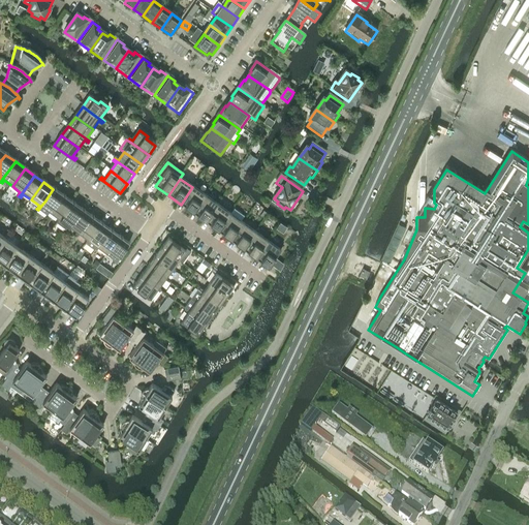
[(192,187),(181,205),(193,213),(206,196),(192,187)]
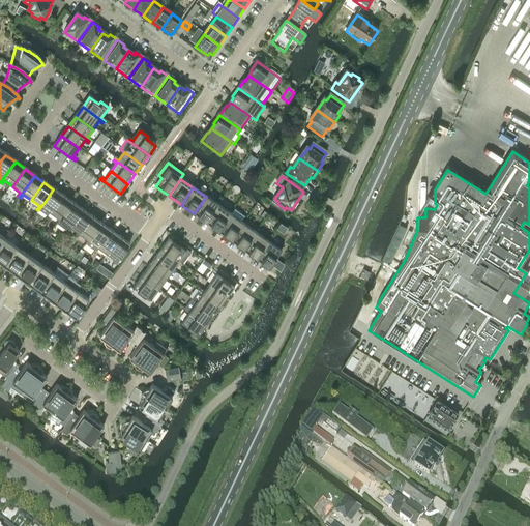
[(38,210),(37,211),(47,218),(50,214),(63,197),(53,190),(46,201),(40,207),(38,210)]
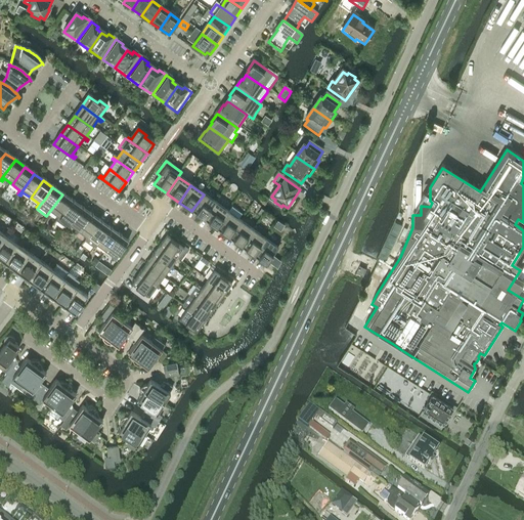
[(62,195),(49,212),(57,217),(55,221),(56,221),(56,222),(59,218),(72,202),(62,195)]
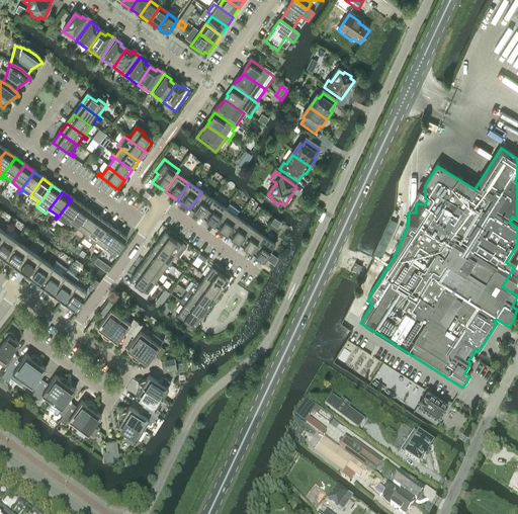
[(201,192),(189,208),(201,218),(213,201),(201,192)]
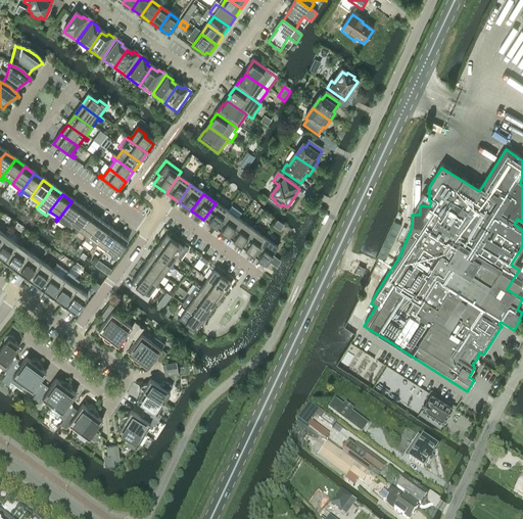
[(56,222),(55,223),(65,230),(68,225),(81,207),(72,201),(59,218),(56,222)]
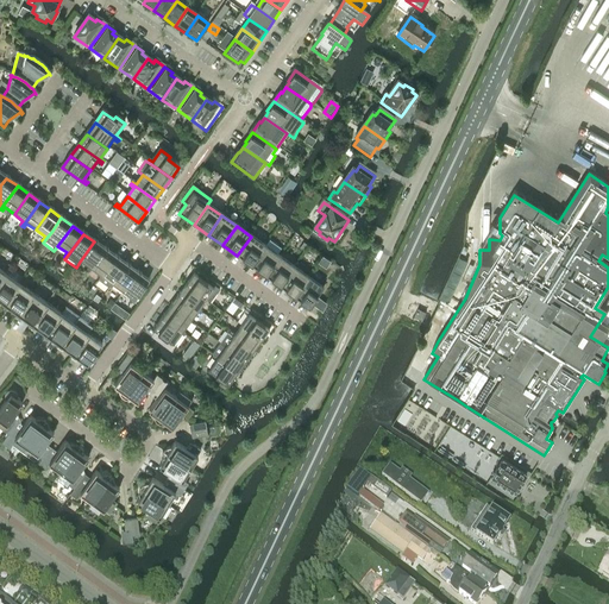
[(251,237),(237,256),(251,266),(265,247),(251,237)]
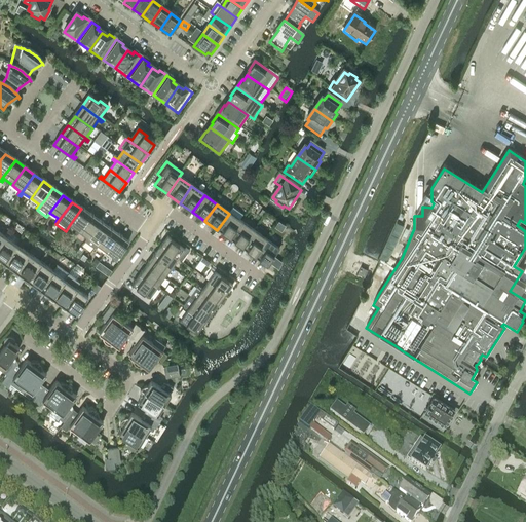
[(81,209),(69,226),(77,232),(74,235),(76,236),(78,233),(90,216),(81,209)]
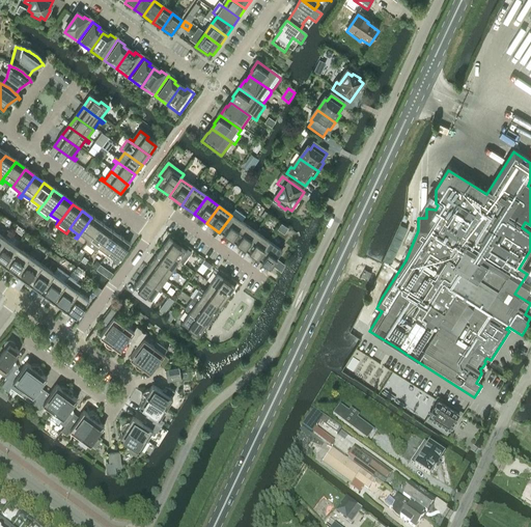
[(231,216),(219,232),(231,242),(244,225),(242,224),(245,219),(235,213),(232,217),(231,216)]
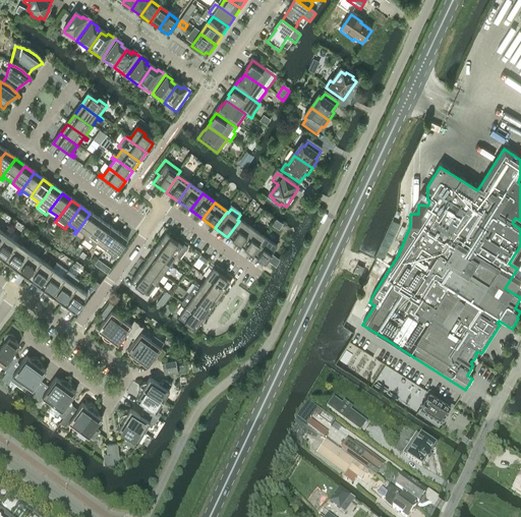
[(77,231),(75,234),(76,235),(78,232),(87,238),(99,221),(90,214),(77,231)]
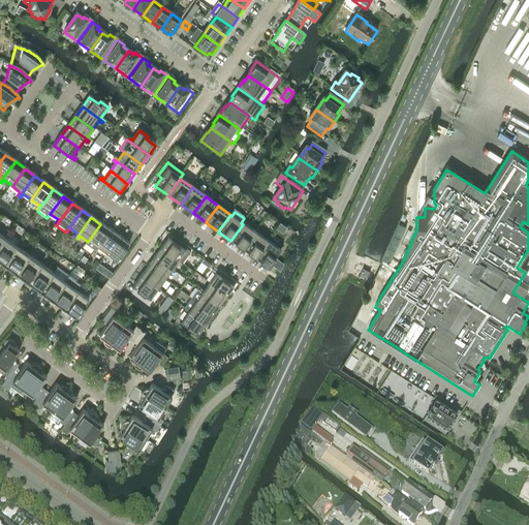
[(88,242),(85,246),(94,252),(95,251),(97,248),(111,232),(100,224),(88,242)]
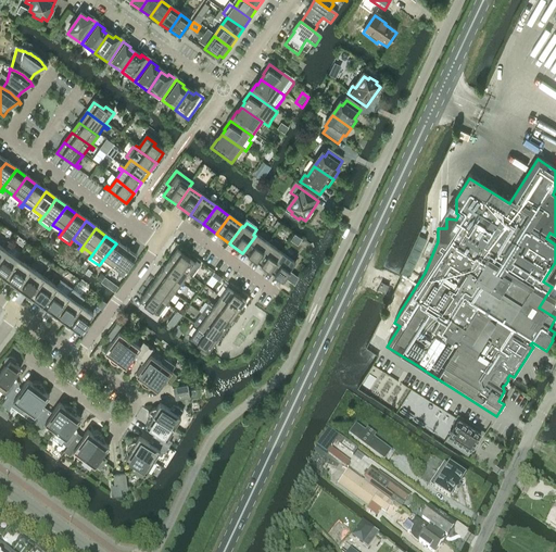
[(255,236),(242,253),(243,253),(255,263),(268,246),(255,236)]
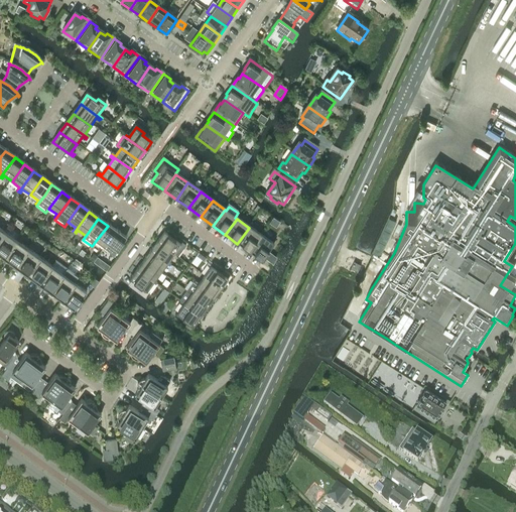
[(396,225),(389,221),(373,257),(380,260),(396,225)]
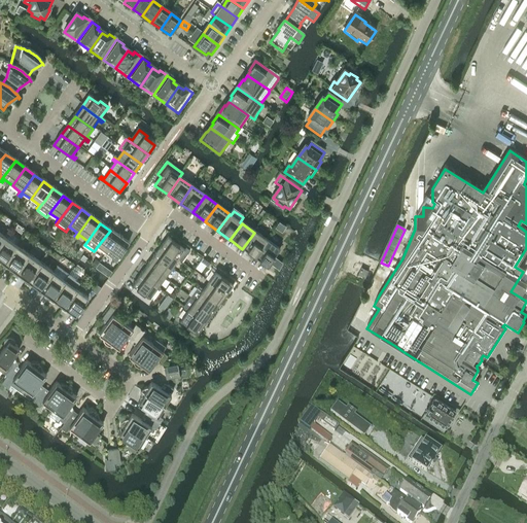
[(97,247),(95,250),(97,252),(99,248),(107,254),(119,237),(110,231),(97,247)]
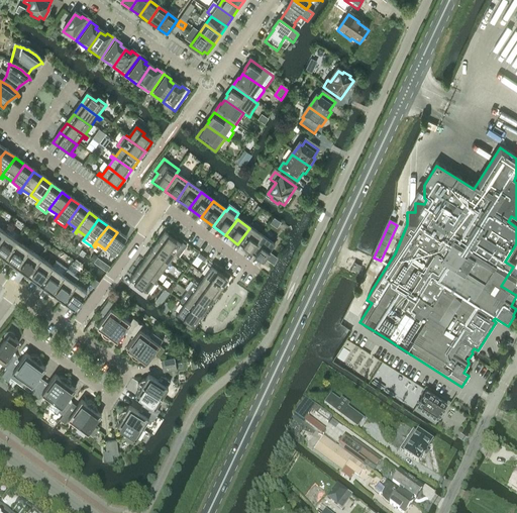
[(249,228),(237,244),(249,253),(262,237),(249,228)]
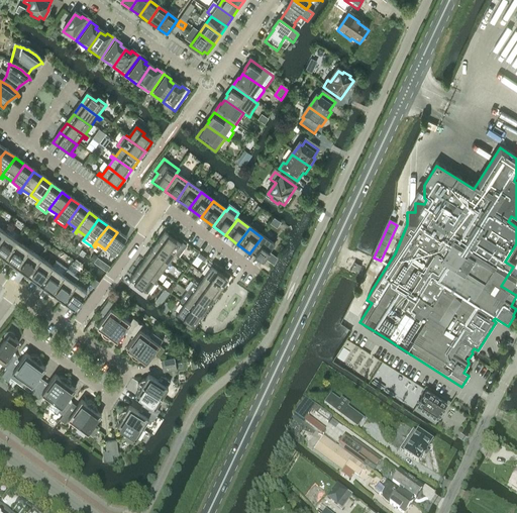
[(117,232),(105,249),(112,255),(110,259),(112,260),(114,257),(126,239),(117,232)]
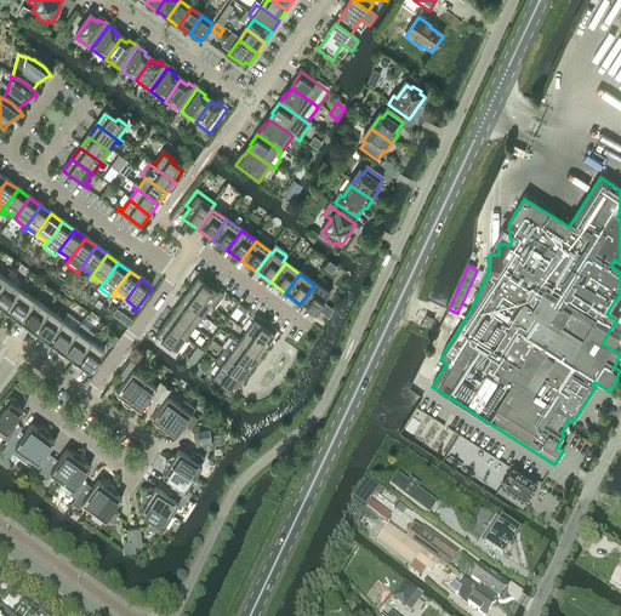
[(0,309),(4,313),(18,292),(5,281),(0,287),(0,309)]
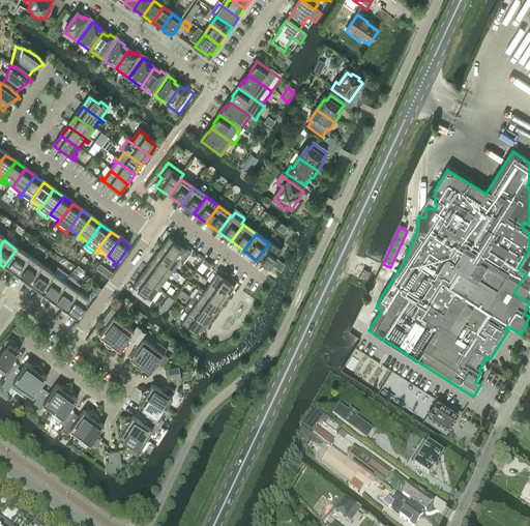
[(162,251),(179,263),(182,266),(192,255),(187,252),(185,253),(169,240),(162,251)]
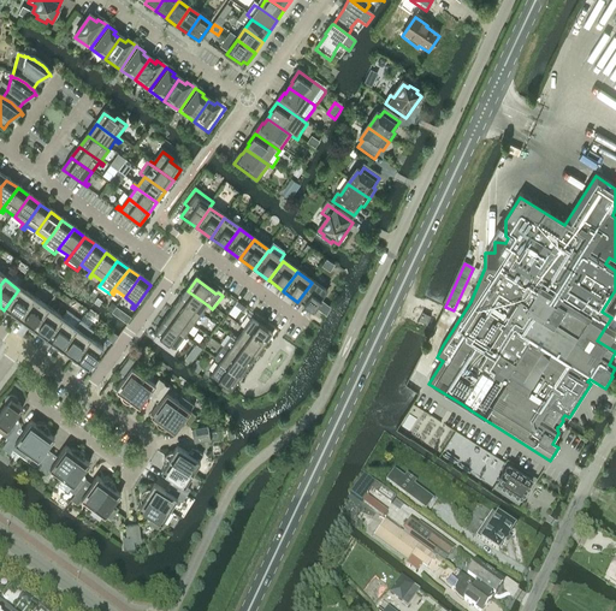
[(312,283),(297,302),(313,313),(327,294),(312,283)]
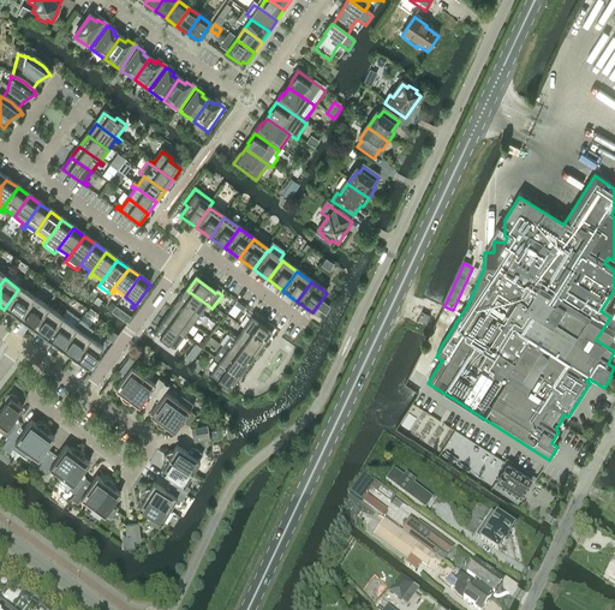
[(10,314),(17,320),(18,320),(33,299),(18,289),(4,310),(1,312),(5,315),(6,315),(7,315),(9,315),(10,314)]
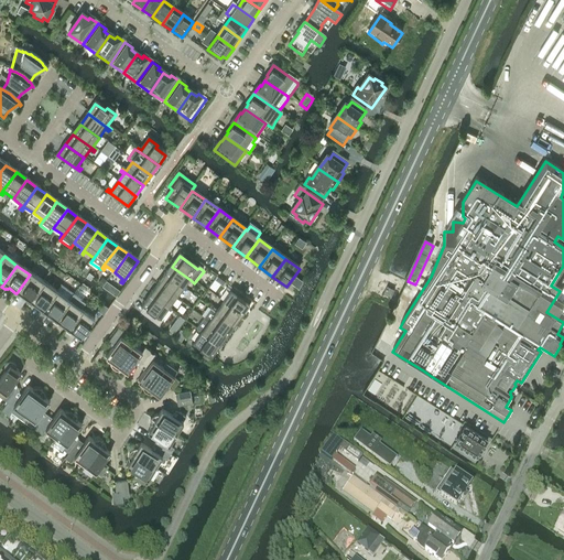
[(187,291),(184,289),(191,280),(172,267),(164,277),(186,292),(187,291)]
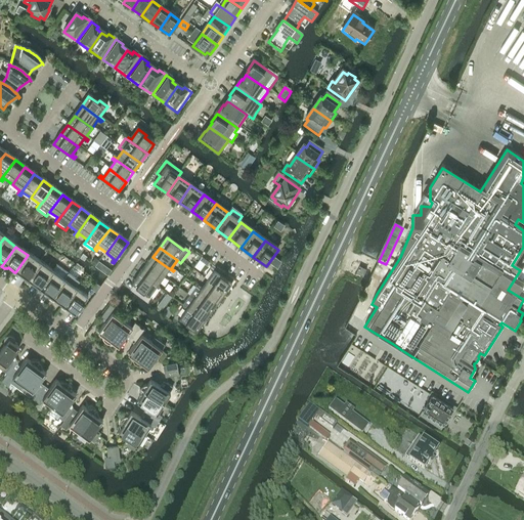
[(19,276),(27,282),(40,264),(28,255),(15,272),(14,272),(12,275),(15,277),(16,277),(17,277),(18,277),(19,276)]
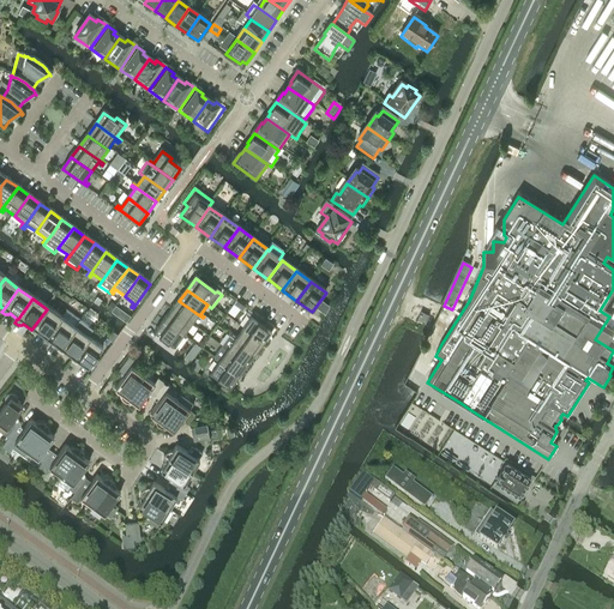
[(198,318),(202,320),(203,318),(179,301),(170,312),(191,326),(198,318)]
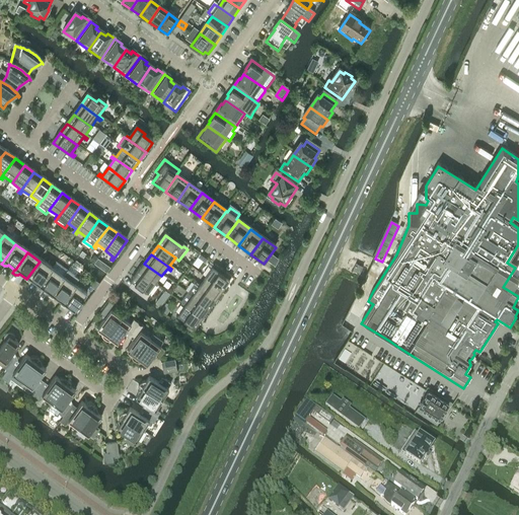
[(39,287),(51,270),(40,262),(26,279),(24,281),(27,283),(28,283),(29,283),(30,283),(31,282),(39,287)]
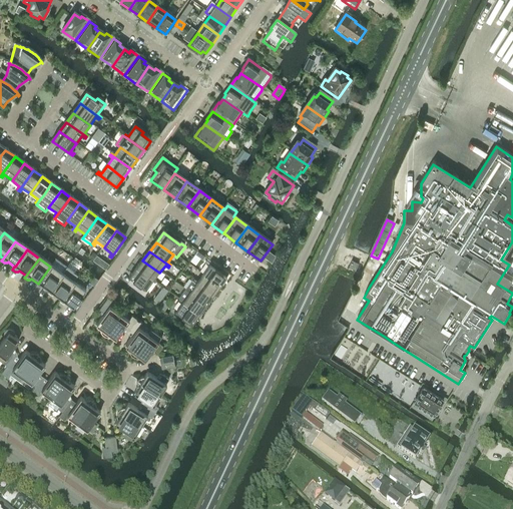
[(156,283),(153,281),(159,273),(142,261),(136,270),(155,285),(156,283)]
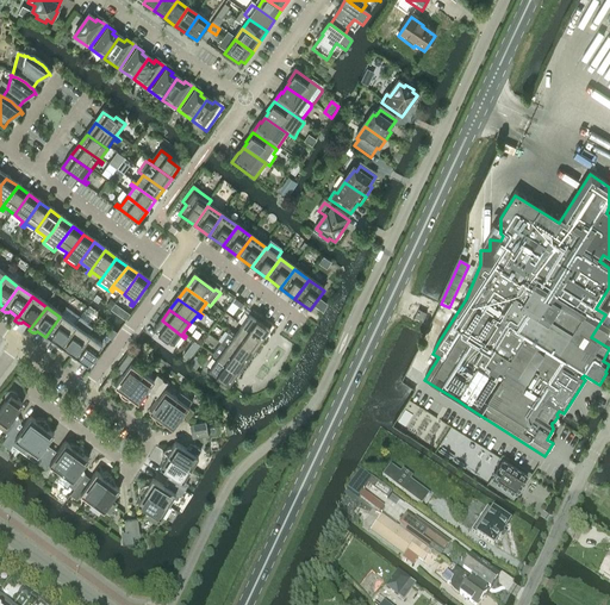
[(248,319),(241,329),(261,343),(269,331),(273,328),(266,323),(265,324),(262,326),(259,324),(261,319),(253,313),(249,317),(246,315),(244,317),(248,319)]
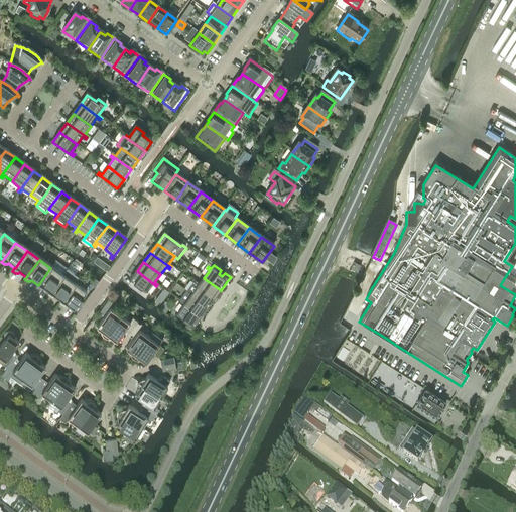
[(351,272),(358,275),(361,268),(360,268),(354,265),(351,272)]
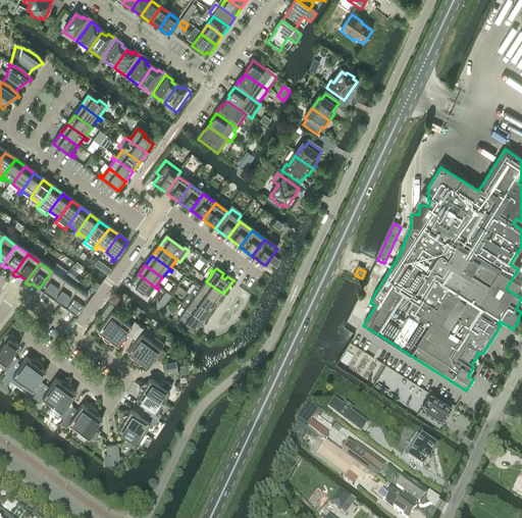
[(44,293),(50,298),(63,280),(51,271),(39,289),(37,292),(39,293),(40,294),(41,294),(42,294),(43,293),(44,293)]
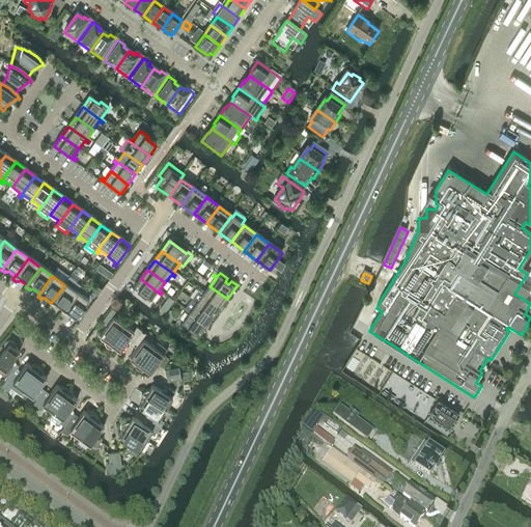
[(157,294),(160,296),(161,295),(141,279),(134,289),(143,296),(141,298),(149,304),(157,294)]
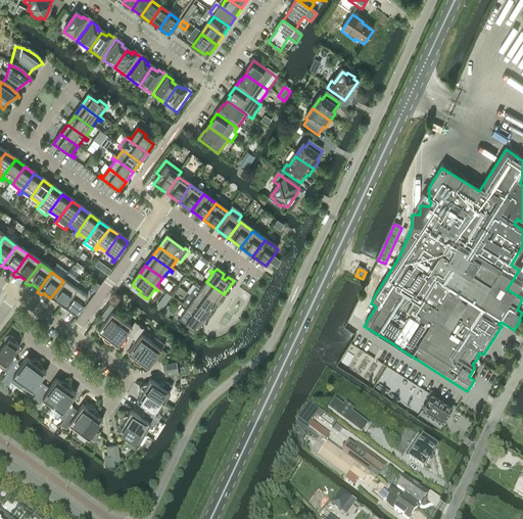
[(76,289),(75,289),(79,284),(67,276),(63,281),(50,298),(48,300),(51,302),(52,302),(53,302),(54,302),(55,302),(55,301),(62,307),(76,289)]
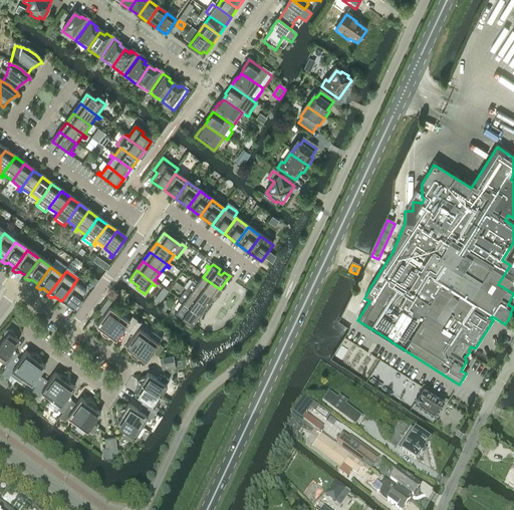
[(195,282),(194,284),(197,286),(214,298),(220,289),(203,277),(198,285),(195,282)]
